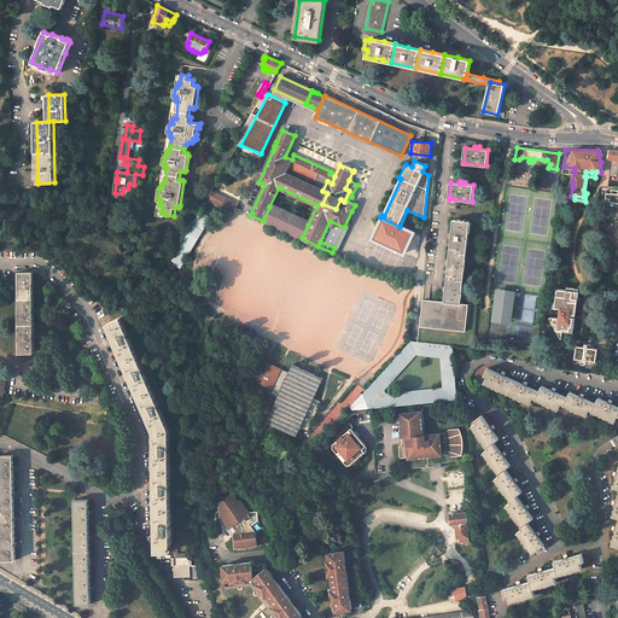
[(610,202),(617,203),(617,190),(612,190),(612,193),(607,193),(606,198),(610,199),(610,202)]
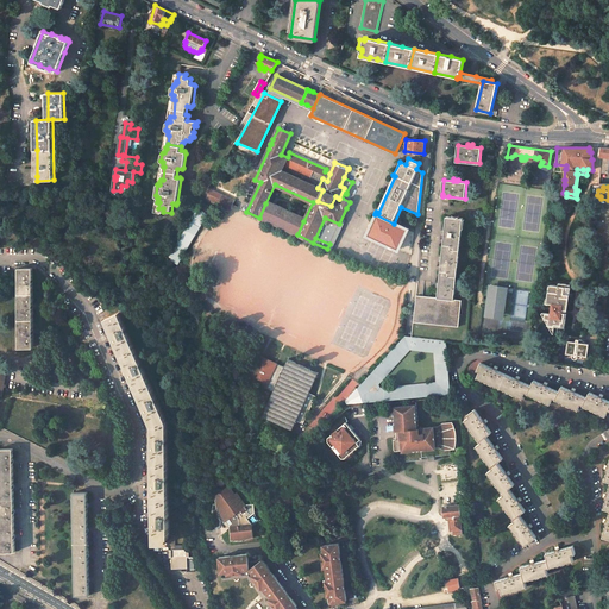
[(207,199),(209,200),(230,211),(233,205),(220,199),(215,198),(209,194),(207,199)]
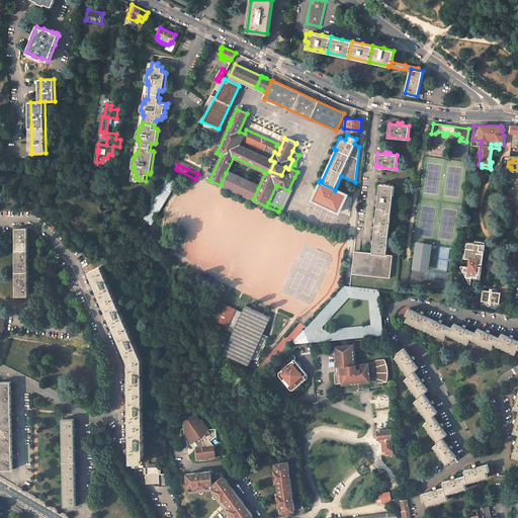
[(189,165),(187,169),(198,174),(199,170),(189,165)]
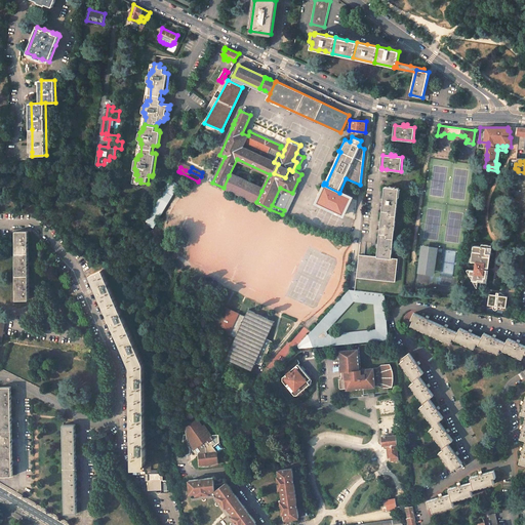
[(170,179),(146,223),(153,228),(178,184),(182,178),(175,174),(171,180),(170,179)]
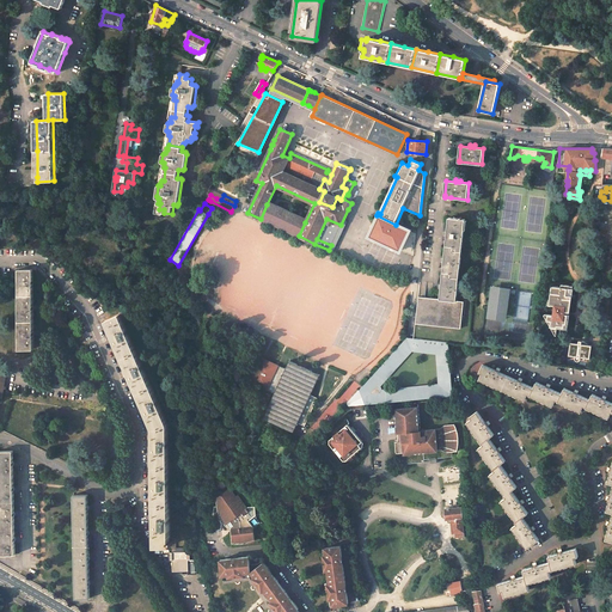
[(267,204),(261,219),(299,236),(305,222),(267,204)]
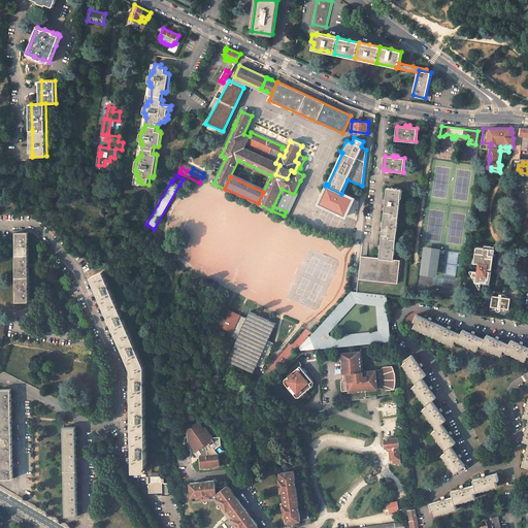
[(319,205),(345,217),(345,216),(353,200),(353,199),(341,194),(325,186),(322,194),(323,195),(323,196),(319,205)]
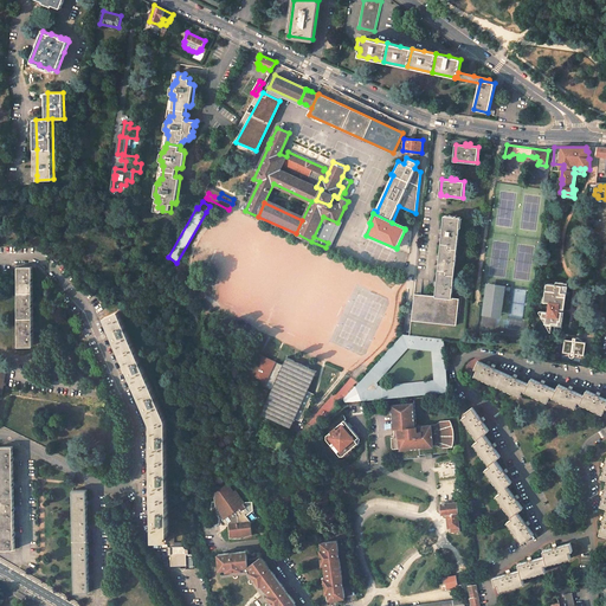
[(443,234),(442,247),(457,249),(461,217),(457,217),(458,214),(456,214),(456,217),(445,216),(443,230),(442,230),(440,233),(443,234)]
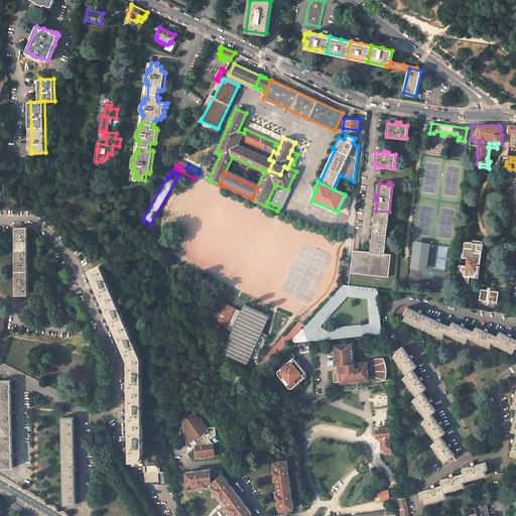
[(275,184),(267,202),(279,207),(287,189),(275,184)]
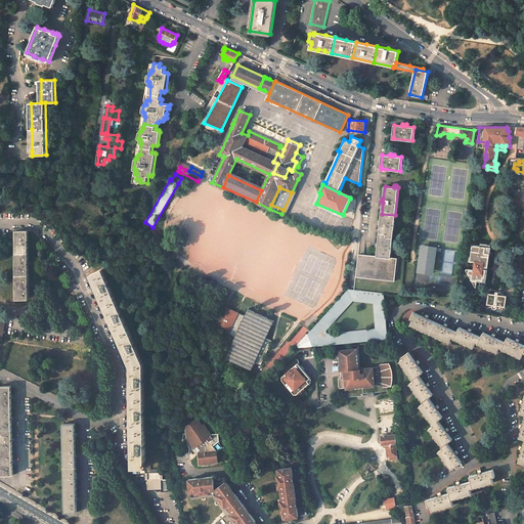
[(381,225),(379,236),(393,237),(395,215),(382,214),(381,221),(379,221),(379,225),(381,225)]
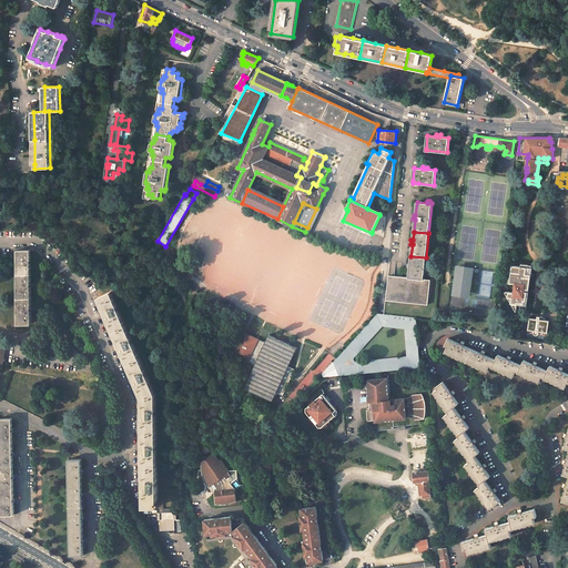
[(30,250),(17,250),(18,260),(18,274),(31,274),(30,250)]
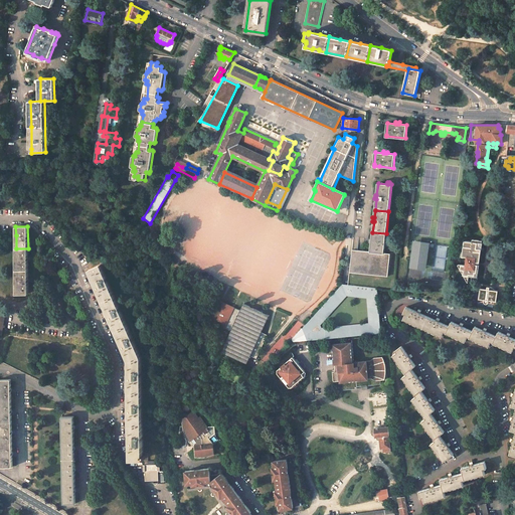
[(371,243),(370,251),(384,252),(386,233),(372,232),(372,239),(370,239),(370,243),(371,243)]
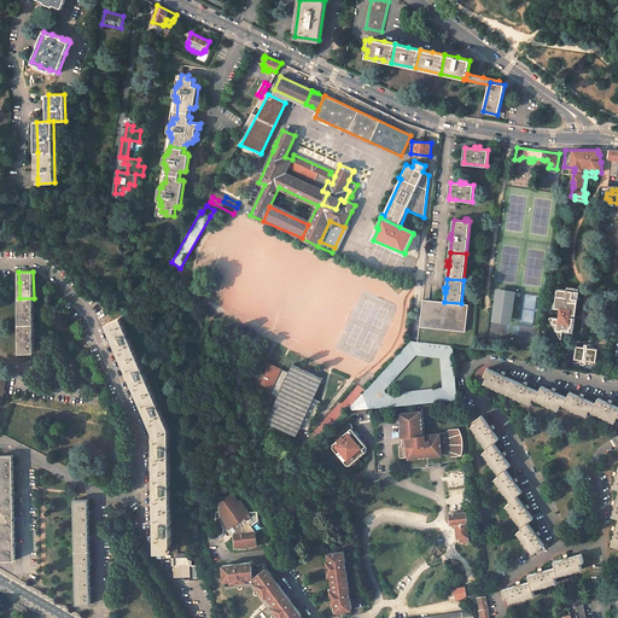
[(565,331),(573,332),(575,318),(570,316),(570,314),(576,315),(578,296),(577,296),(578,292),(575,292),(575,287),(567,286),(567,290),(558,289),(555,301),(555,307),(561,307),(560,318),(553,316),(549,318),(557,330),(560,330),(559,331),(563,332),(563,330),(565,331)]
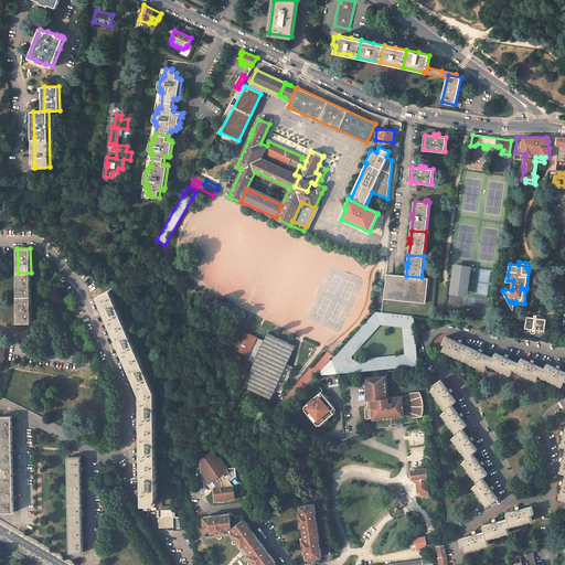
[(467,295),(471,265),(452,263),(449,292),(467,295)]
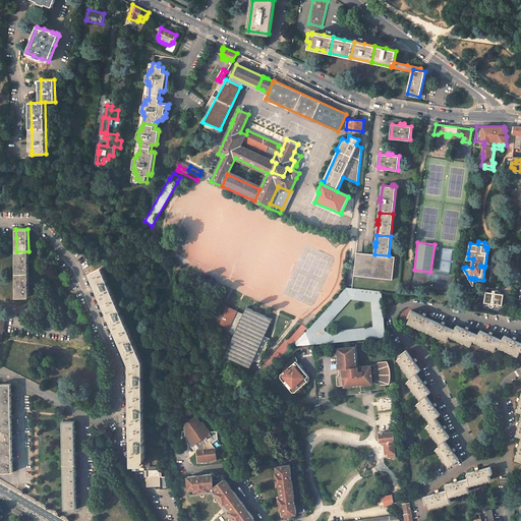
[(29,251),(16,251),(16,273),(29,273),(29,251)]
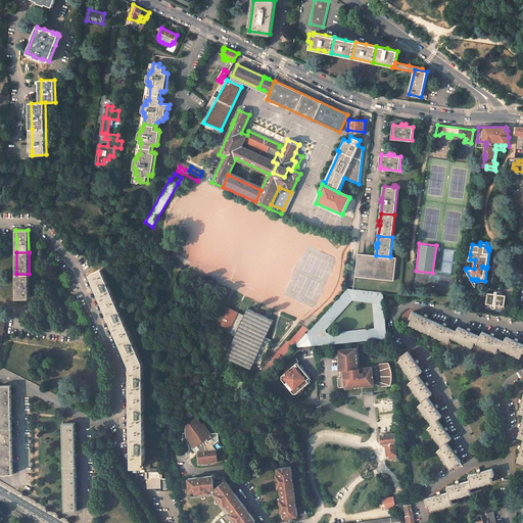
[(358,253),(354,277),(393,281),(394,271),(396,257),(390,256),(376,255),(369,254),(364,254),(358,253)]
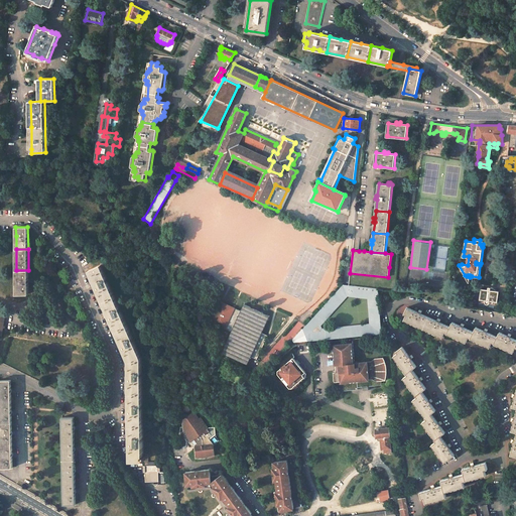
[(101,265),(90,270),(103,301),(115,296),(101,265)]
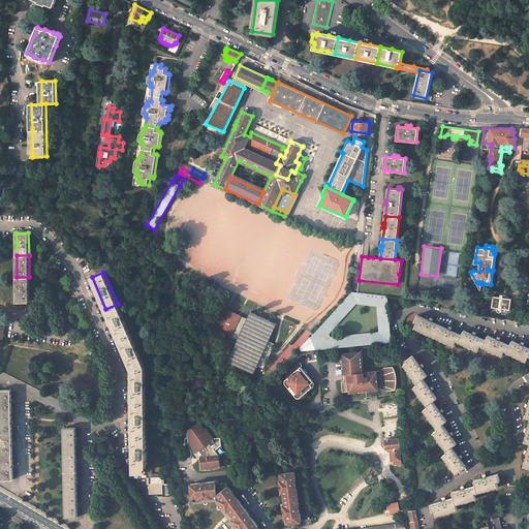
[(29,277),(17,277),(18,302),(30,301),(29,277)]
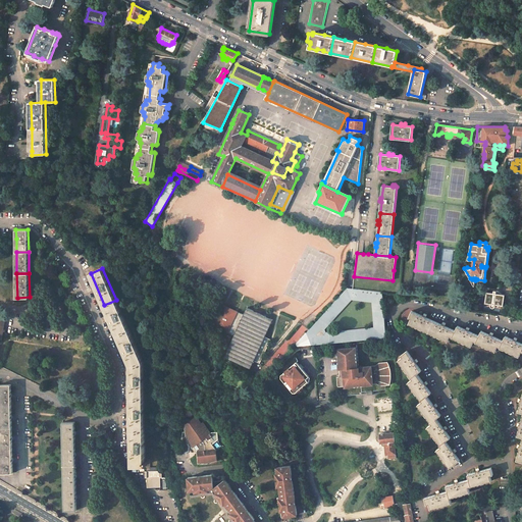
[(327,332),(326,329),(352,300),(349,288),(298,345),(330,343),(327,332)]
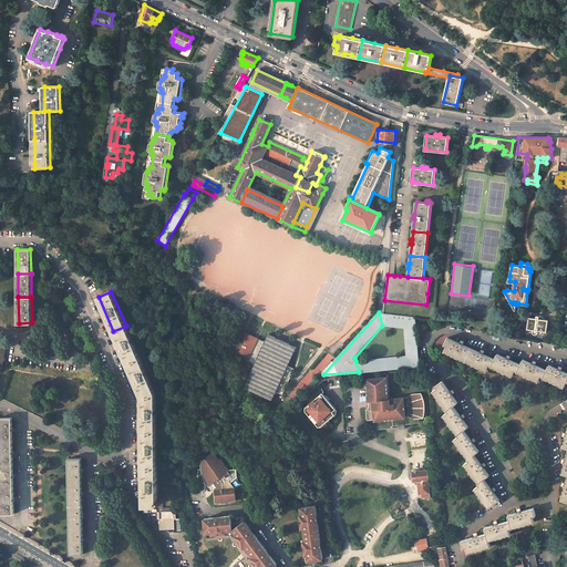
[(379,312),(382,326),(403,328),(415,317),(384,315),(379,312)]
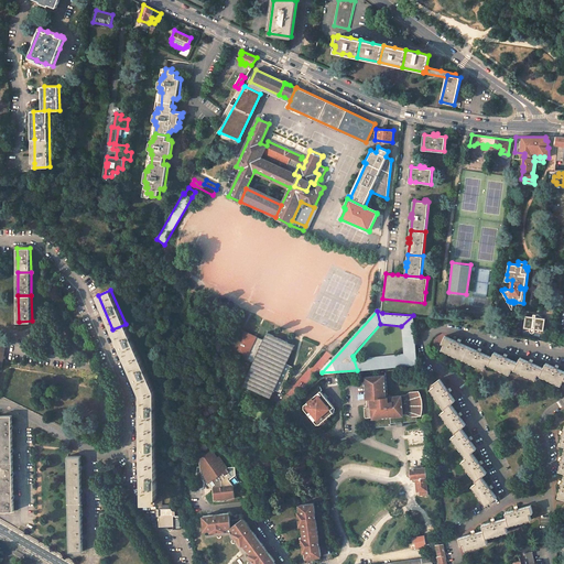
[(525,315),(524,327),(531,328),(531,329),(531,331),(531,332),(532,332),(533,333),(534,332),(535,332),(535,331),(535,329),(535,328),(544,329),(545,318),(542,317),(539,314),(539,315),(537,314),(533,313),(533,316),(525,315)]
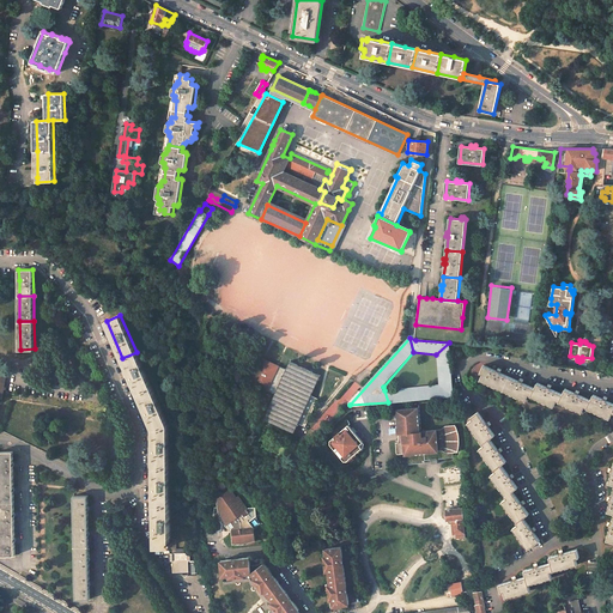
[(439,383),(454,396),(449,343),(436,354),(439,383)]
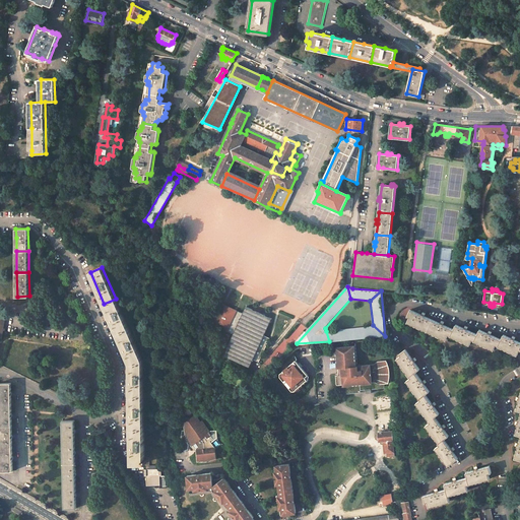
[(116,299),(104,304),(117,333),(129,328),(116,299)]
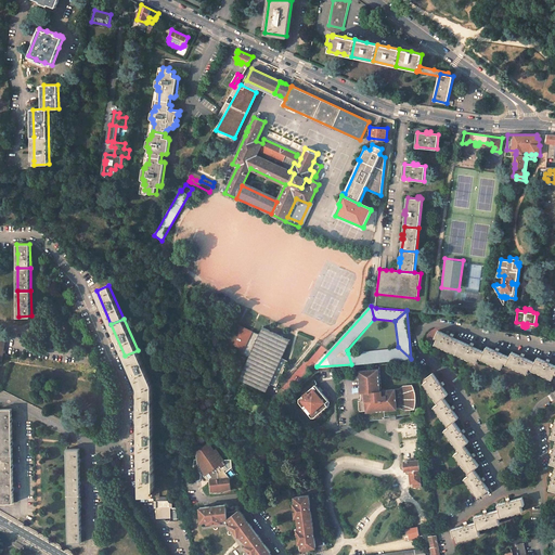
[(270,385),(282,358),(291,339),(262,327),(260,334),(239,324),(228,347),(249,357),(239,379),(267,391),(270,385)]
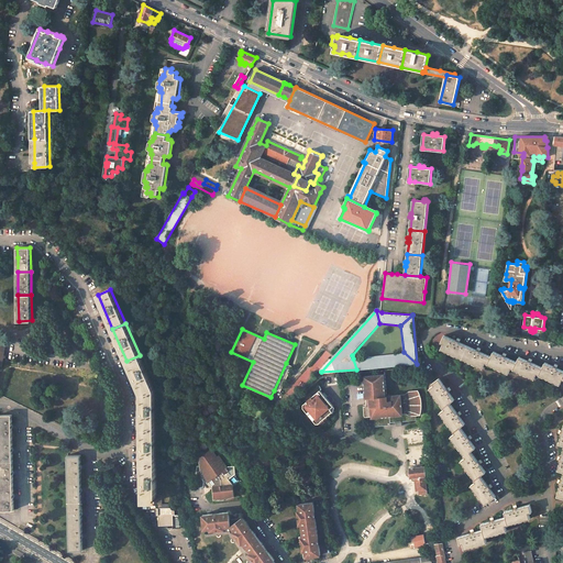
[(444,343),(441,349),(483,366),(485,362),(488,355),(479,351),(481,350),(477,349),(476,350),(460,342),(460,341),(456,340),(456,341),(444,335),(441,342),(444,343)]
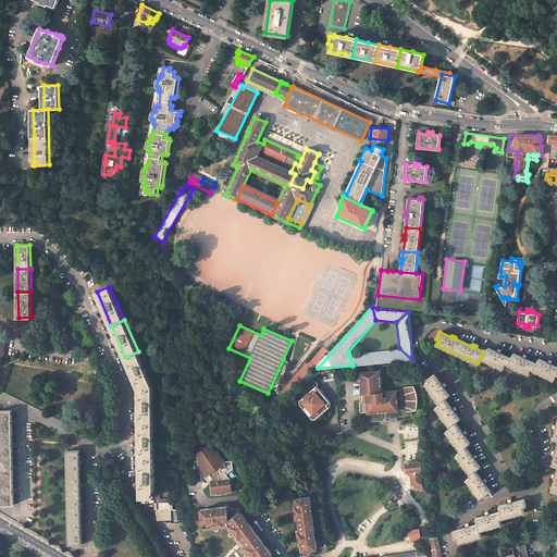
[(349,355),(353,366),(412,360),(399,348),(349,355)]
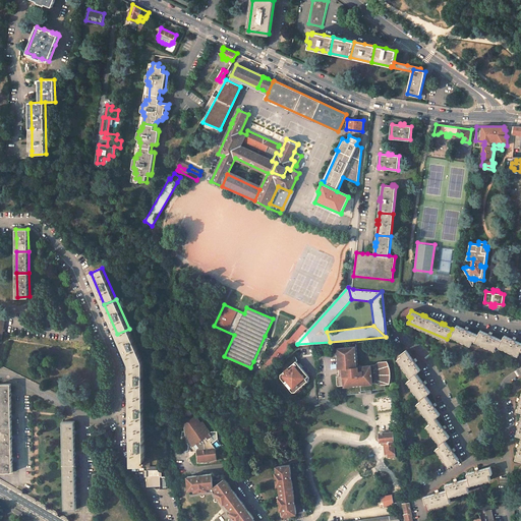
[(452,329),(449,335),(471,345),(473,340),(476,334),(468,331),(468,330),(465,328),(465,329),(457,326),(455,330),(452,329)]
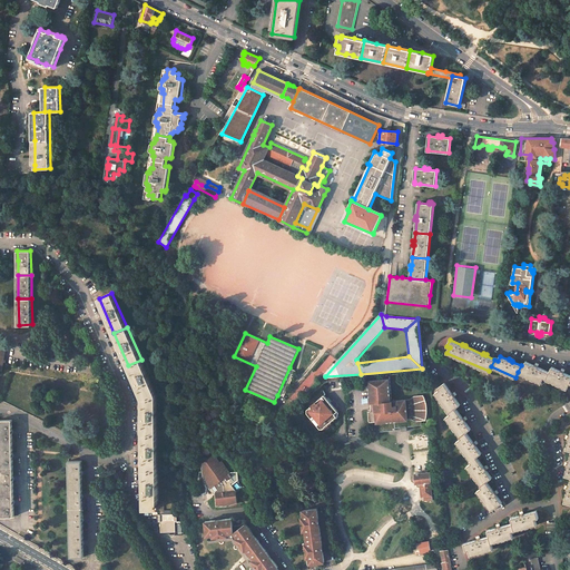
[(141,360),(128,365),(141,396),(143,397),(156,397),(156,394),(155,392),(141,360)]
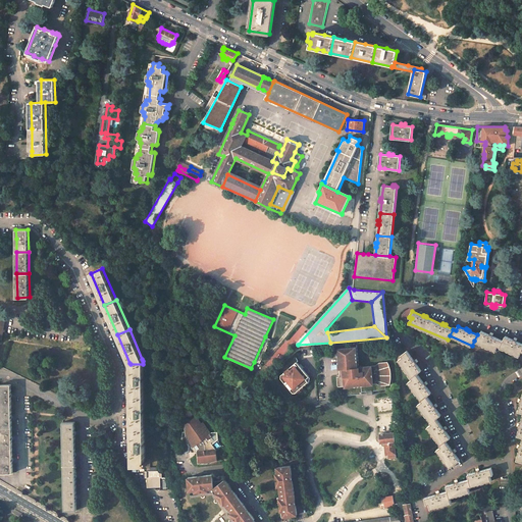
[(477,334),(474,341),(496,351),(498,347),(501,340),(492,336),(493,335),(490,333),(489,334),(481,331),(479,335),(477,334)]
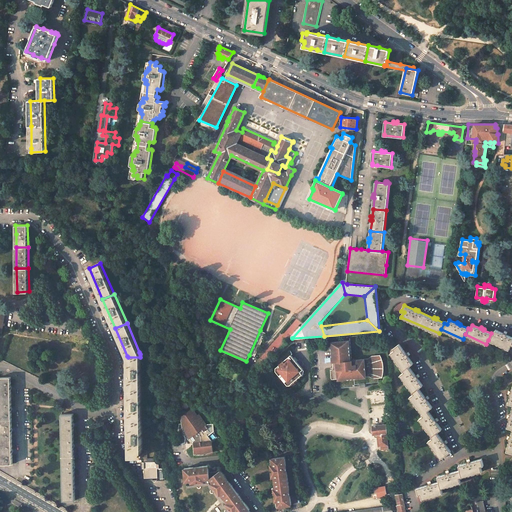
[(260,330),(249,355),(253,357),(253,356),(255,356),(266,333),(260,330)]
